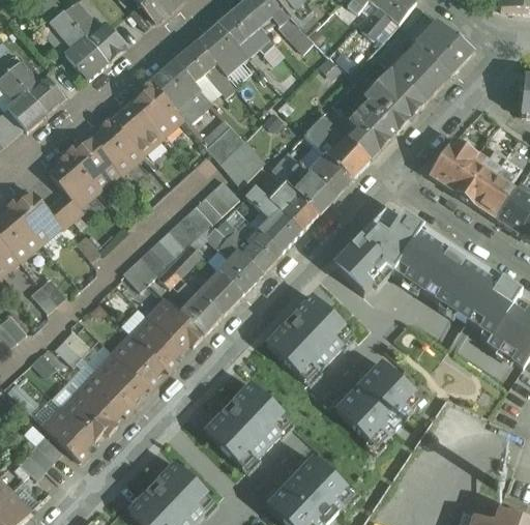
[(64,12),(53,0),(31,0),(51,24),(63,12),(64,12)]
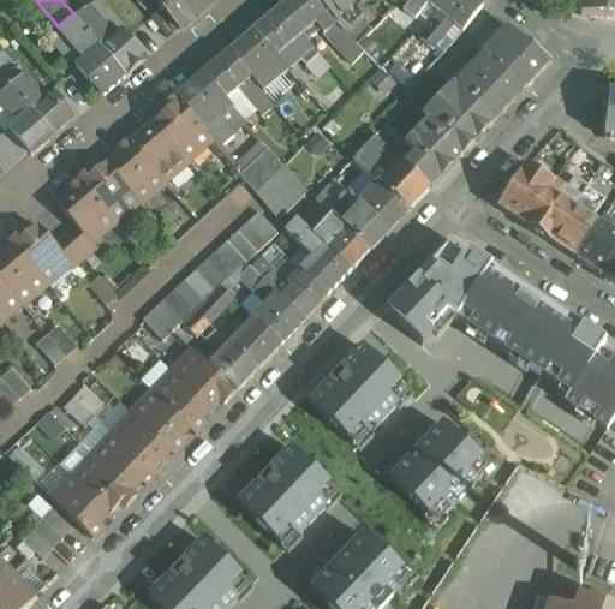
[(157,0),(161,4),(179,24),(179,25),(210,0),(157,0)]
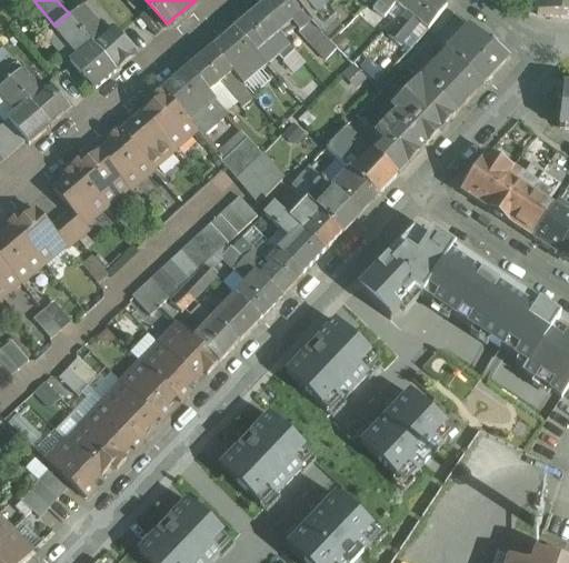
[(302,8),(296,0),(262,0),(258,4),(278,29),(279,28),(291,18),(300,27),(310,17),(302,8)]
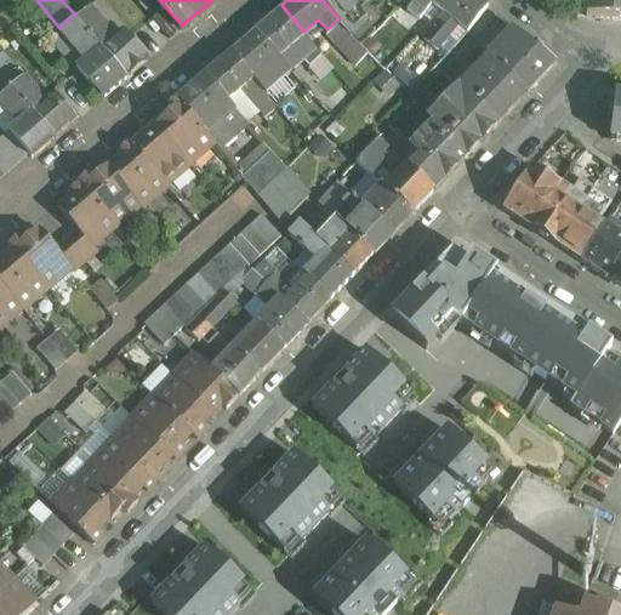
[(323,0),(330,9),(339,18),(340,20),(355,7),(354,5),(360,0),(323,0)]
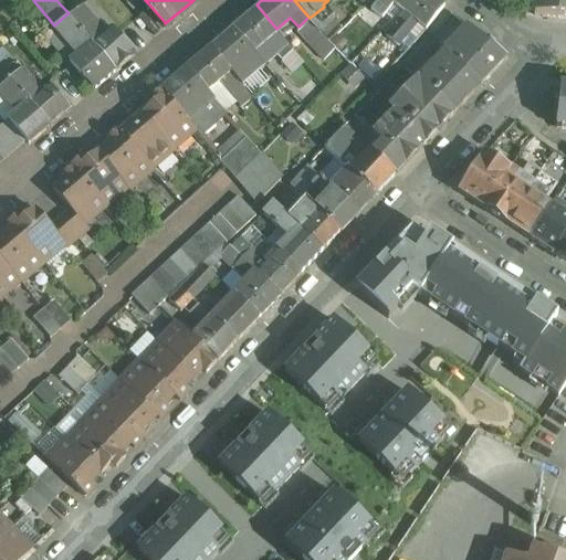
[(374,0),(370,4),(380,12),(390,0),(395,0),(401,6),(405,0),(374,0)]
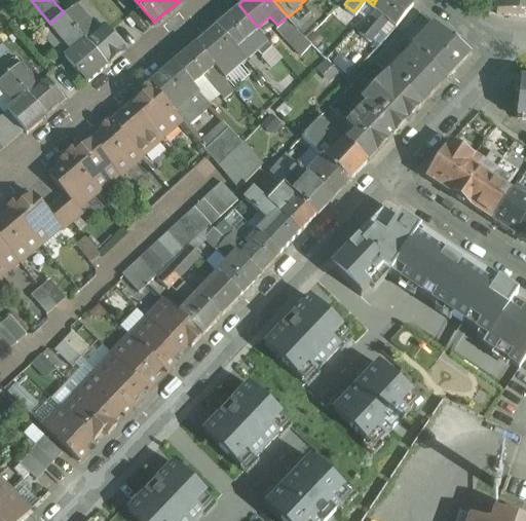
[(412,2),(410,0),(376,0),(373,5),(375,7),(358,29),(367,36),(370,38),(387,16),(396,24),(412,2)]
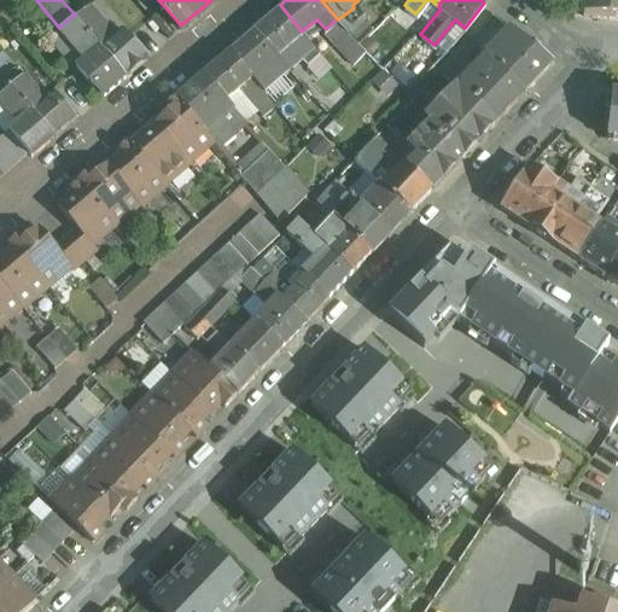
[(584,0),(583,12),(617,16),(617,0),(584,0)]
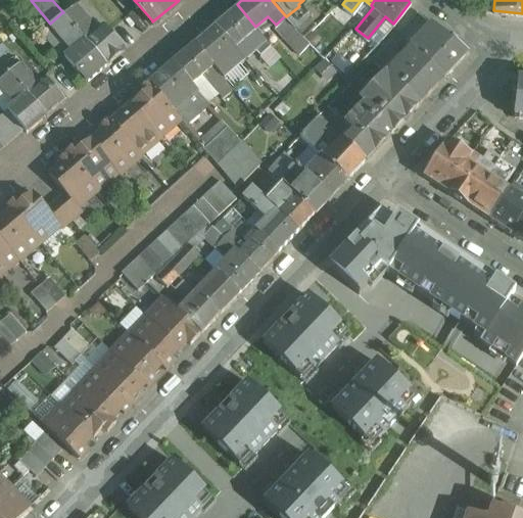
[(96,28),(75,2),(63,12),(62,12),(104,62),(124,47),(102,22),(96,28)]
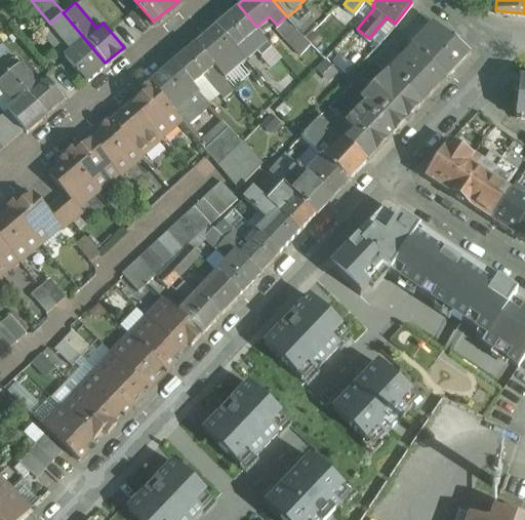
[(153,21),(137,3),(128,11),(144,29),(153,21)]
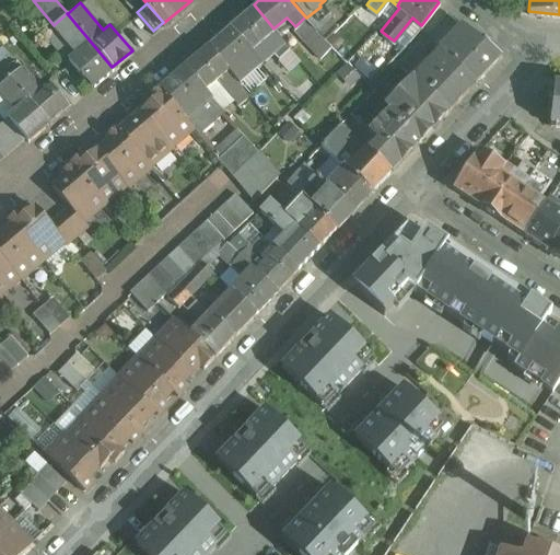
[(283,38),(275,27),(273,29),(254,4),(231,24),(251,47),(252,47),(259,56),(260,57),(265,54),(257,43),(264,37),(272,47),(283,38)]
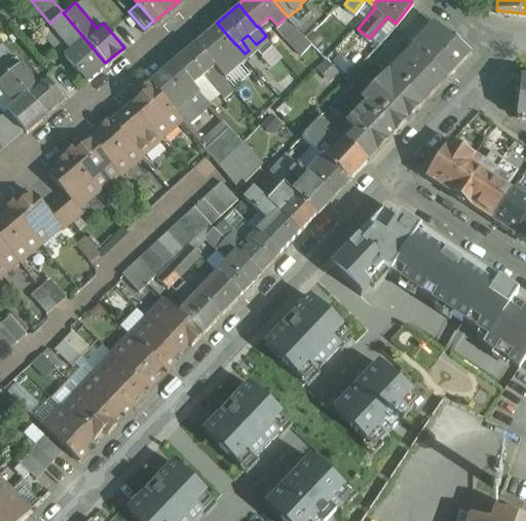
[(105,63),(63,12),(50,24),(72,48),(66,54),(86,79),(105,63)]
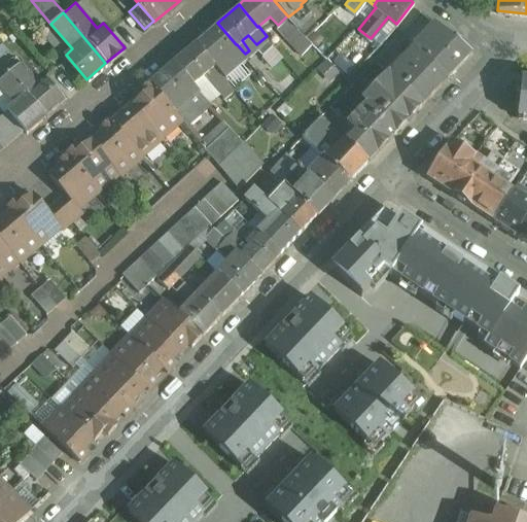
[(288,16),(287,15),(278,25),(302,50),(312,40),(288,16)]
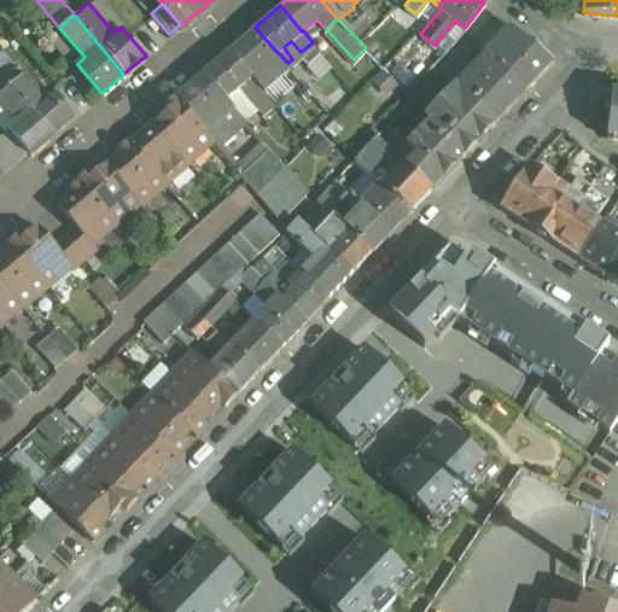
[(553,58),(509,22),(484,50),(524,88),(553,58)]
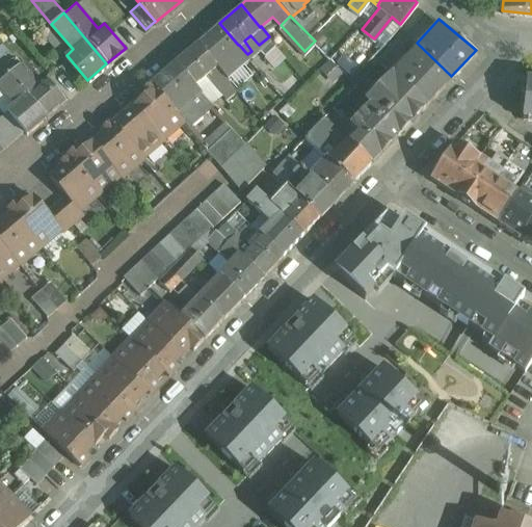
[(219,23),(196,42),(216,63),(217,63),(223,72),(246,53),(239,45),(238,45),(219,23)]
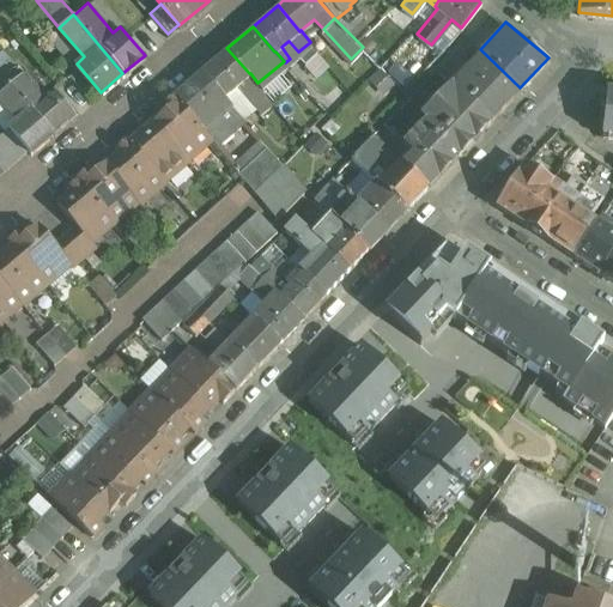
[(428,42),(417,34),(411,42),(420,50),(428,42)]
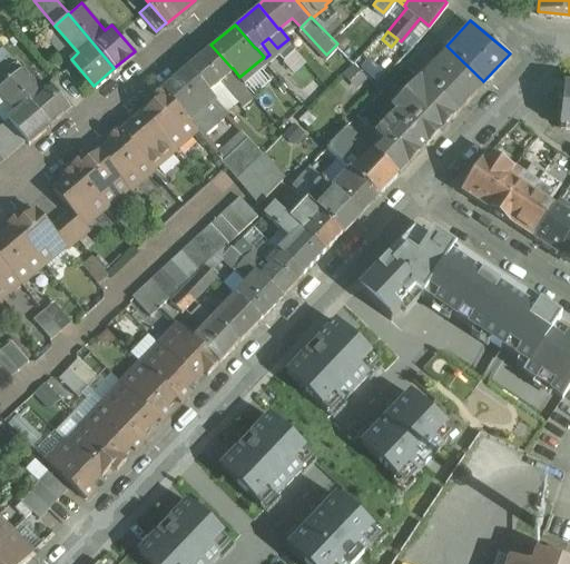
[(210,45),(187,65),(208,89),(222,77),(234,92),(238,89),(245,83),(239,77),(233,68),(232,68),(210,45)]
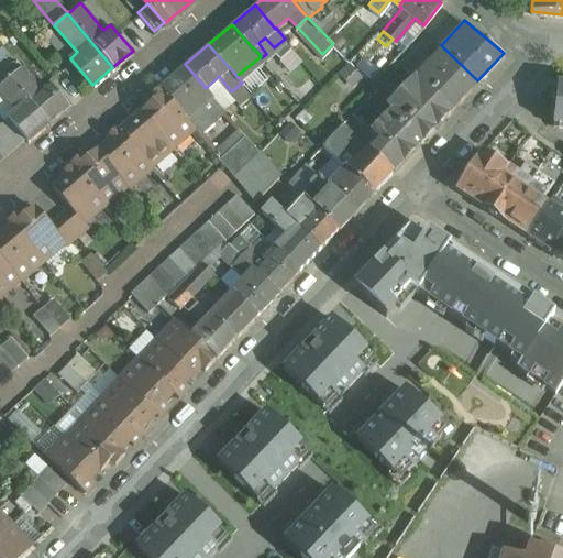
[(302,58),(290,45),(282,54),(293,67),(302,58)]
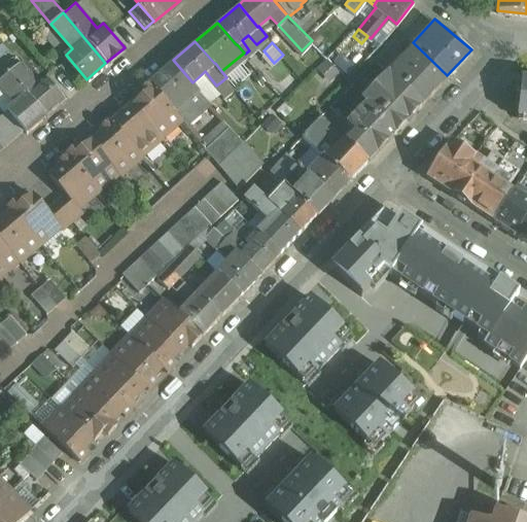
[(447,75),(413,42),(388,69),(392,72),(422,101),(447,75)]
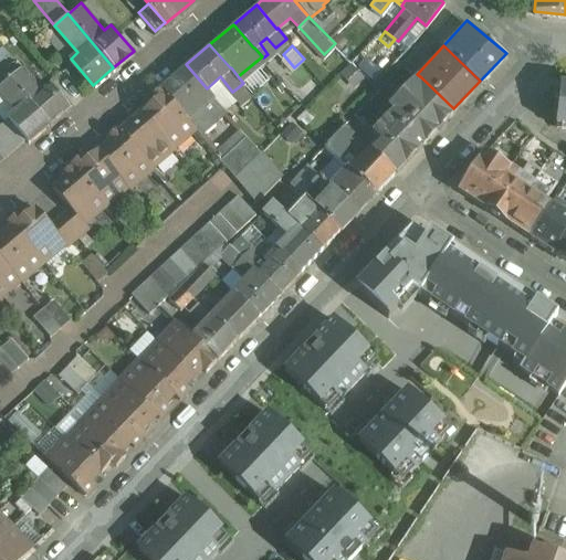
[(345,55),(335,65),(338,70),(348,60),(345,55)]
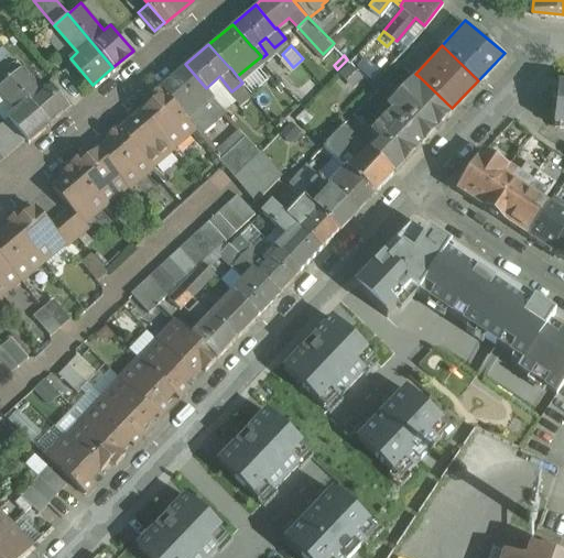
[(41,87),(17,58),(4,68),(50,121),(68,105),(49,80),(41,87)]
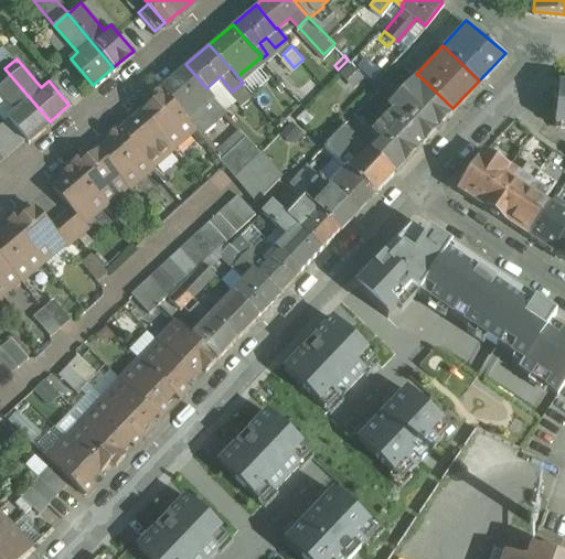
[(4,68),(0,63),(0,89),(16,108),(9,115),(27,136),(29,139),(50,121),(4,68)]
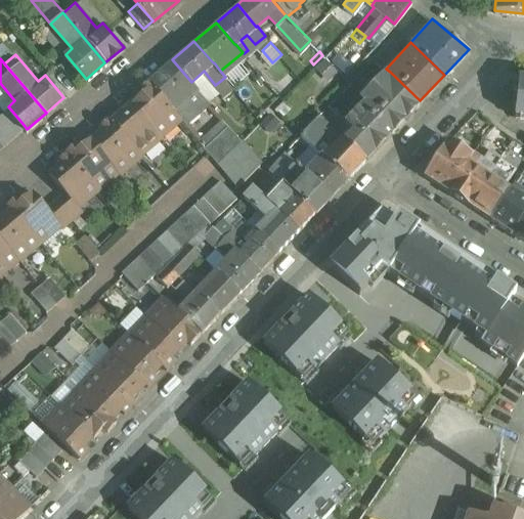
[(191,82),(172,59),(149,78),(169,100),(191,82)]
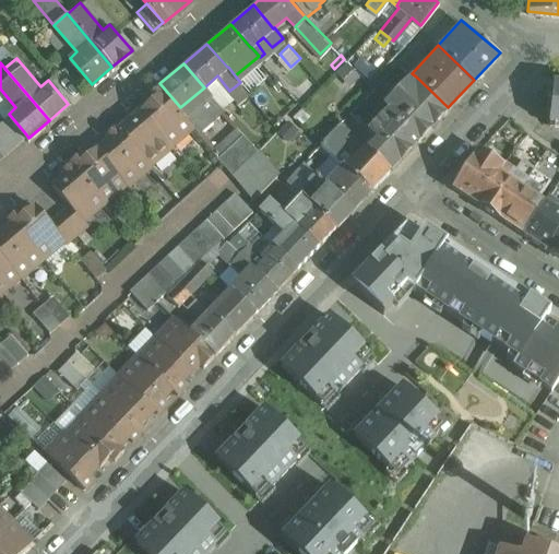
[(416,77),(385,109),(417,139),(448,107),(416,77)]
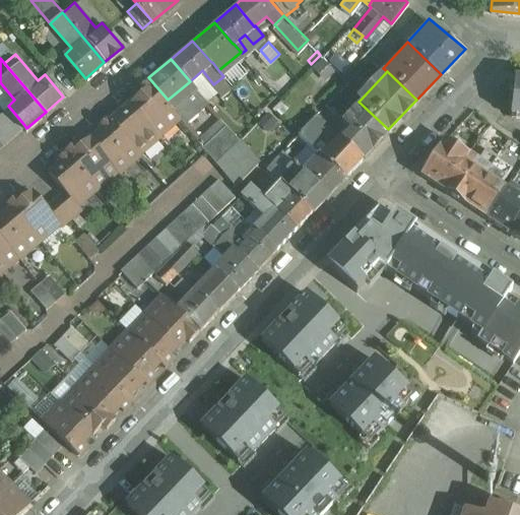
[(519,74),(514,74),(510,113),(519,114),(519,74)]
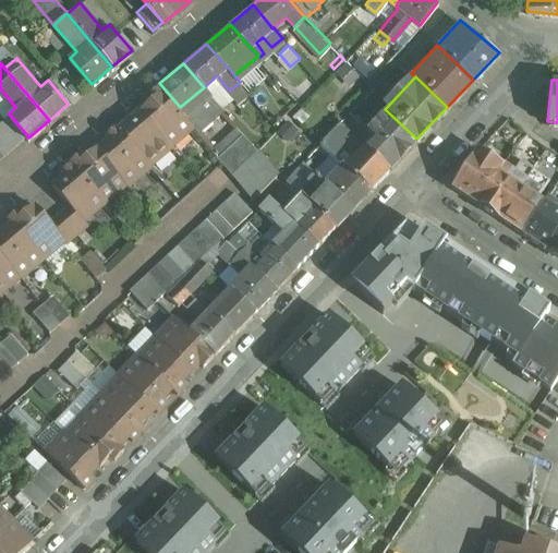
[(249,92),(240,82),(233,87),(242,97),(249,92)]
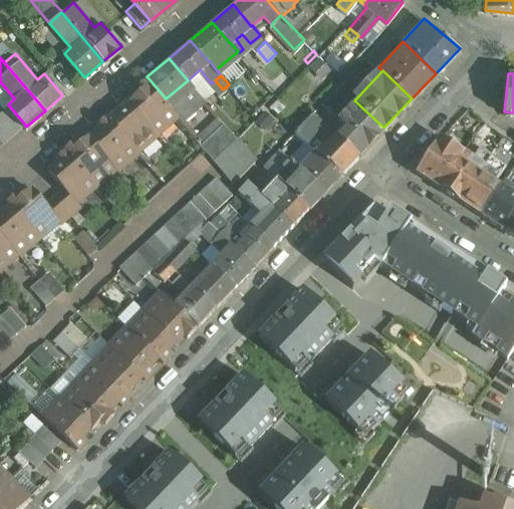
[(175,113),(145,78),(136,86),(140,90),(129,99),(155,131),(175,113)]
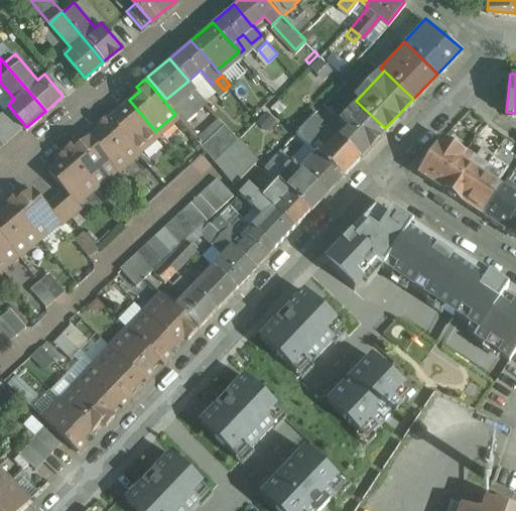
[(155,131),(129,100),(109,117),(136,149),(156,132),(155,131)]
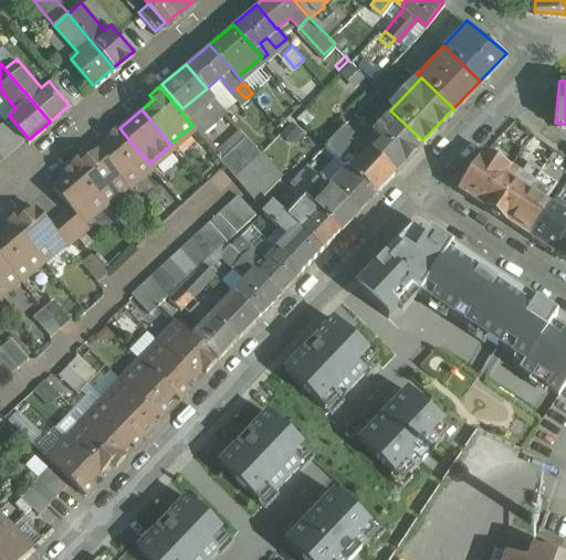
[(422,140),(390,111),(373,129),(386,141),(376,152),(395,170),(422,140)]
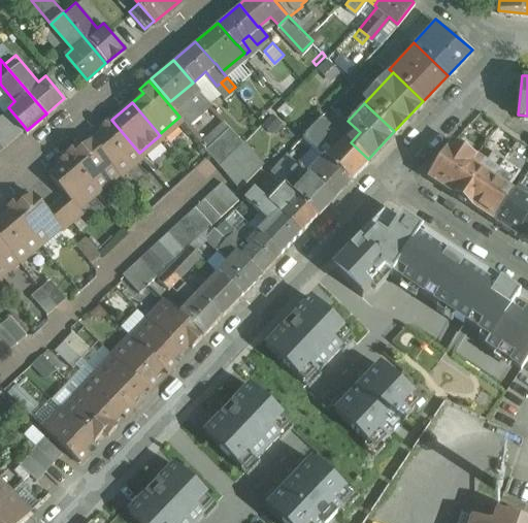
[(8,107),(0,113),(0,148),(25,127),(8,107)]
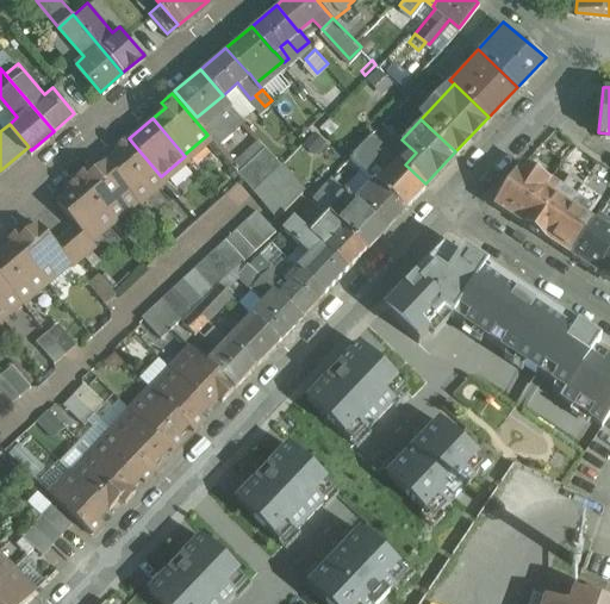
[(129,138),(125,135),(114,144),(119,149),(106,160),(136,195),(138,198),(162,178),(129,138)]
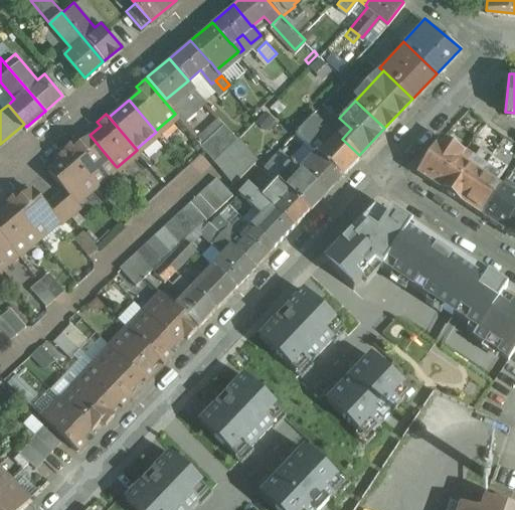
[(342,139),(324,122),(321,125),(310,115),(296,130),(316,149),(341,174),(359,155),(342,139)]
